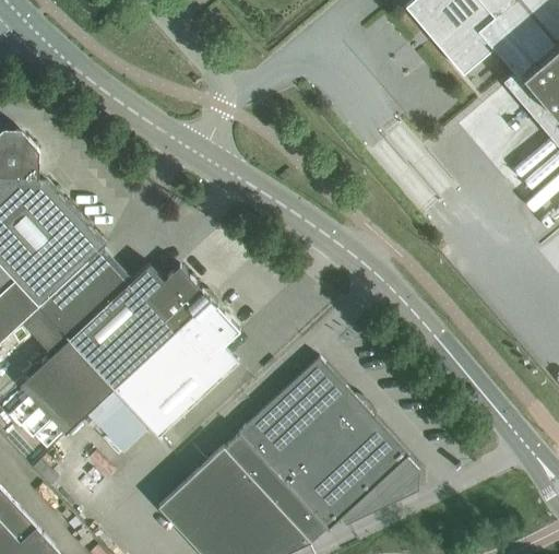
[(558,0),(416,0),(406,10),(414,19),(415,18),(416,19),(448,56),(447,57),(463,77),(466,74),(465,73),(467,71),(468,72),(489,56),(488,54),(492,50),(520,81),(524,78),(558,117),(558,0)]
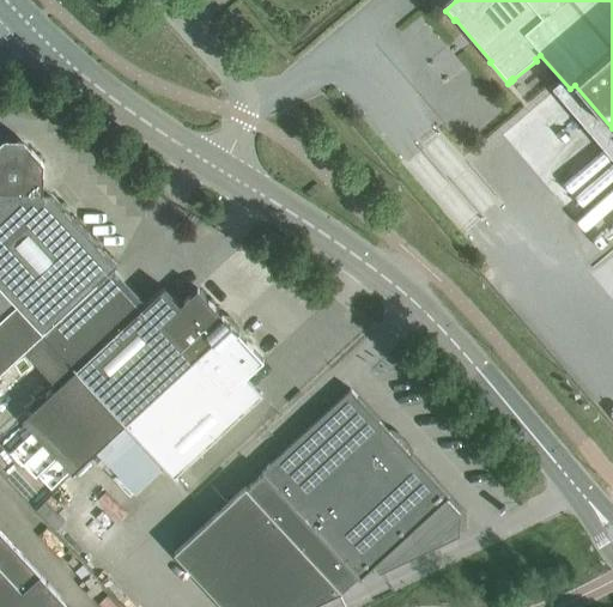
[(117,271),(52,200),(43,200),(43,170),(26,151),(1,150),(0,150),(0,292),(29,323),(43,340),(77,376),(147,310),(146,310),(114,274),(117,271)]
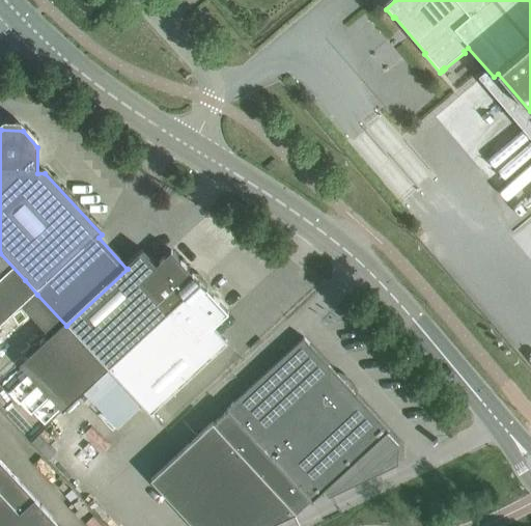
[(0,328),(37,295),(25,280),(0,253),(0,328)]
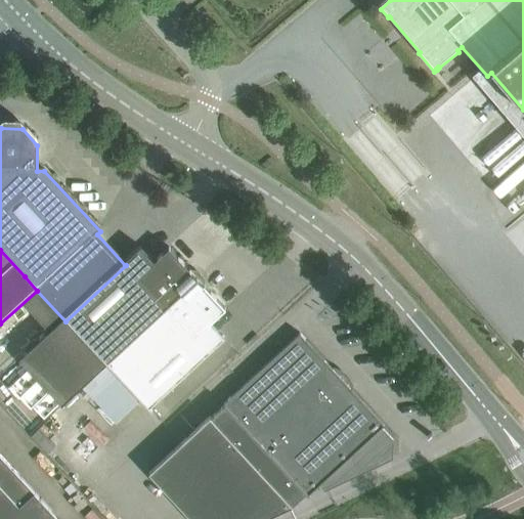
[(106,366),(198,283),(169,252),(154,265),(140,251),(125,265),(126,265),(66,321),(106,366)]
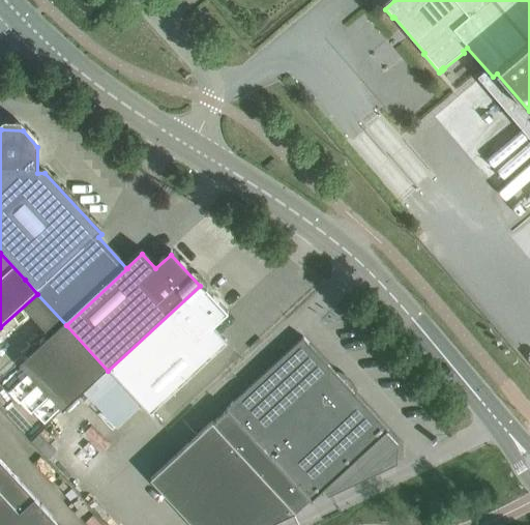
[(151,415),(227,346),(213,330),(228,317),(200,286),(108,371),(154,420),(155,419),(151,415)]
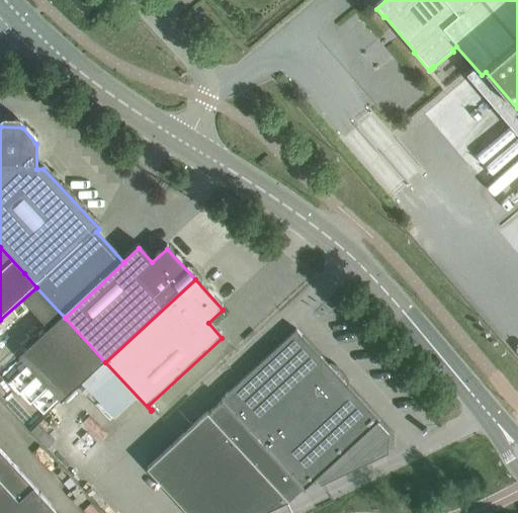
[(147,472),(184,512),(271,512),(289,504),(303,492),(305,494),(316,484),(321,490),(387,458),(389,440),(376,427),(380,424),(296,334),(147,472)]
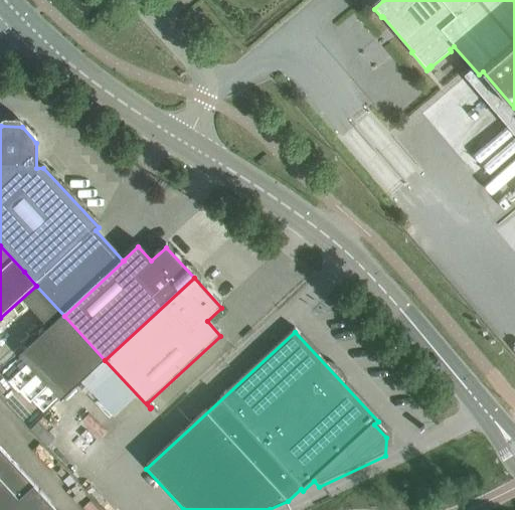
[(53,509),(0,451),(0,509),(53,509)]
